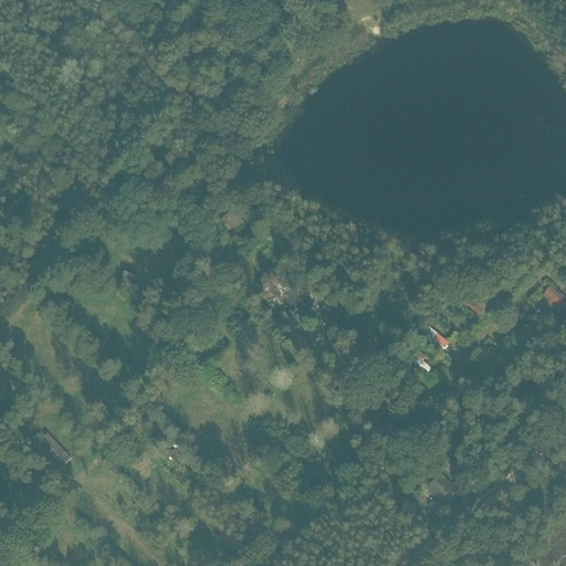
[(118,284),(129,290),(136,278),(125,272),(118,284)]
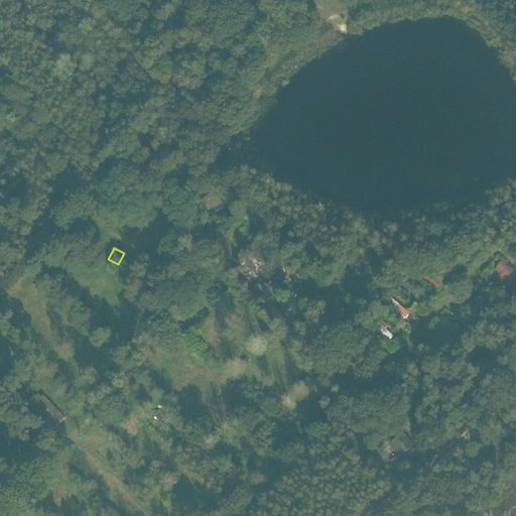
[(511,268),(510,270),(501,262),(496,268),(497,268),(495,271),(500,275),(499,277),(504,282),(504,283),(507,286),(509,284),(513,288),(515,284),(515,274),(513,272),(514,271),(511,268)]
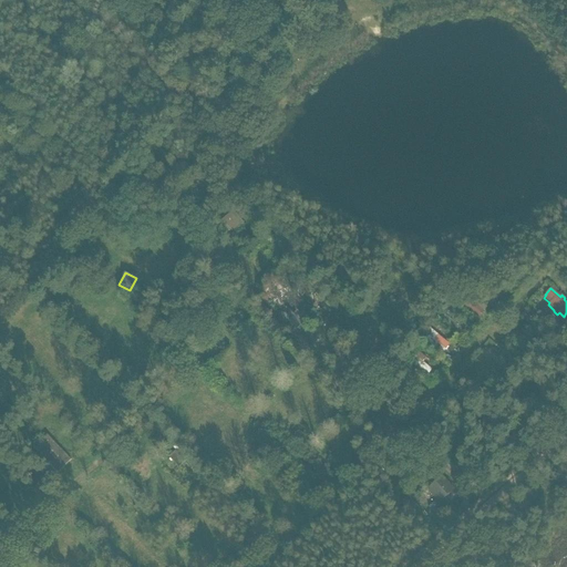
[(464,308),(480,317),(485,306),(470,297),(464,308)]
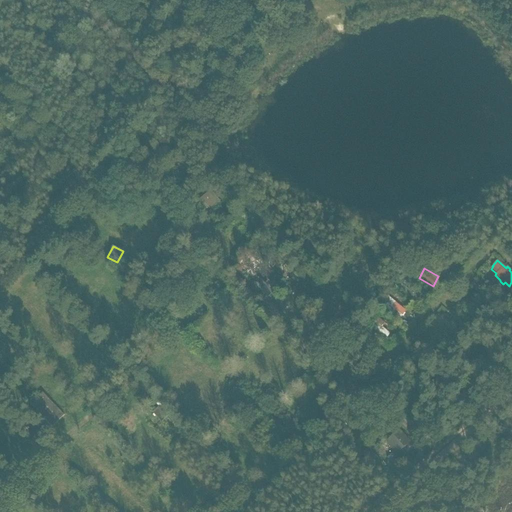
[(273,274),(269,280),(276,285),(281,280),(273,274)]
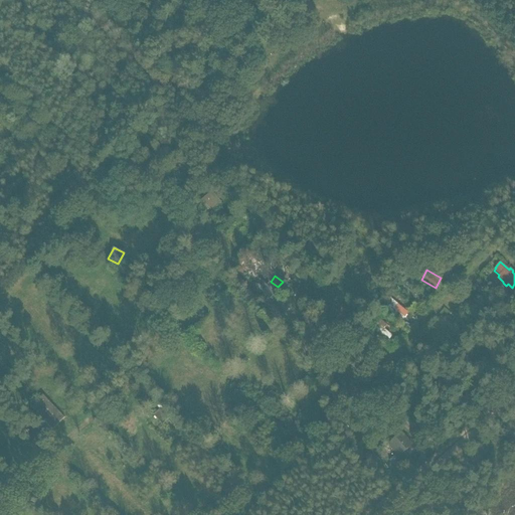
[(417,305),(424,296),(406,283),(400,292),(417,305)]
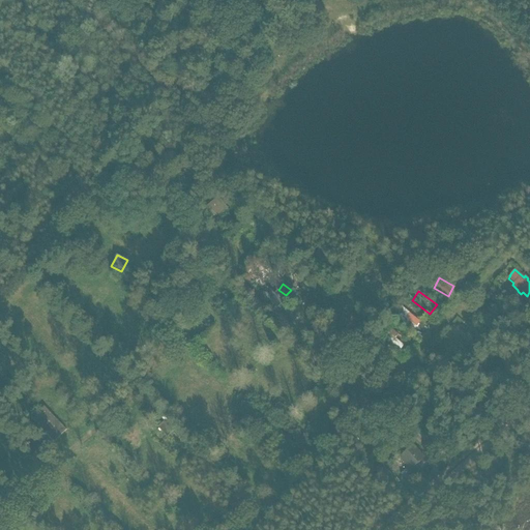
[(520,297),(517,301),(522,305),(525,301),(520,297)]
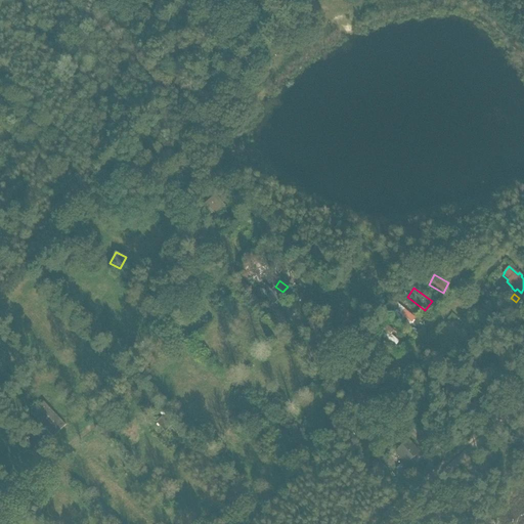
[(408,328),(416,316),(395,303),(388,314),(408,328)]
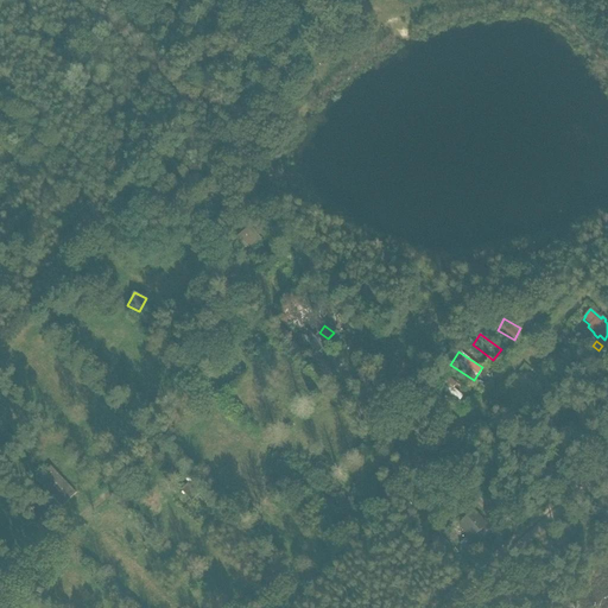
[(518,373),(544,394),(550,387),(524,367),(518,373)]
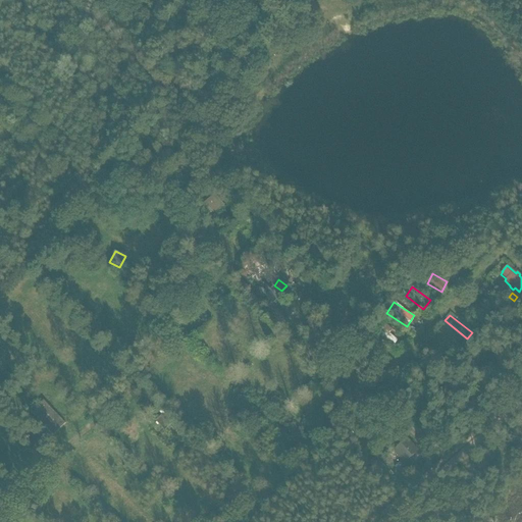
[(384,324),(378,336),(396,345),(402,333),(384,324)]
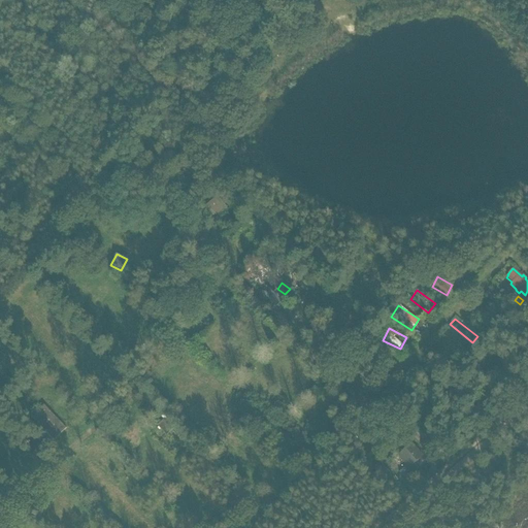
[(44,423),(40,427),(50,436),(62,424),(53,415),(48,419),(46,417),(51,413),(43,405),(31,418),(38,425),(42,421),(44,423)]
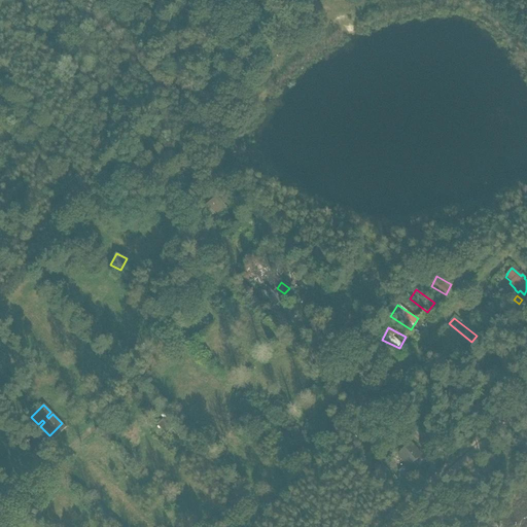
[(421,456),(411,444),(398,455),(407,464),(401,469),(409,477),(418,468),(413,463),(421,456)]
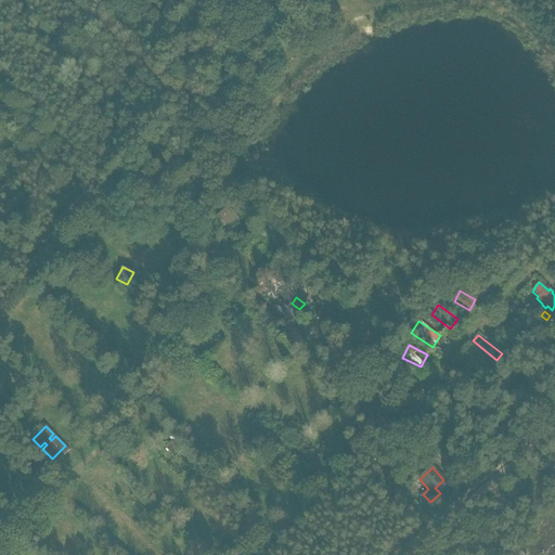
[(404,489),(400,492),(405,499),(410,495),(404,489)]
